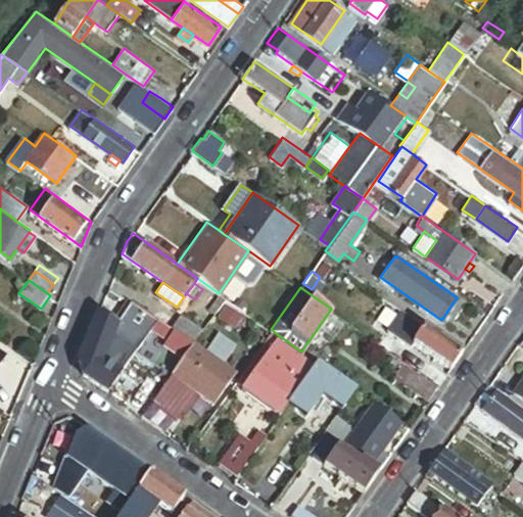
[(225,297),(242,310),(249,300),(236,291),(234,295),(229,291),(225,297)]
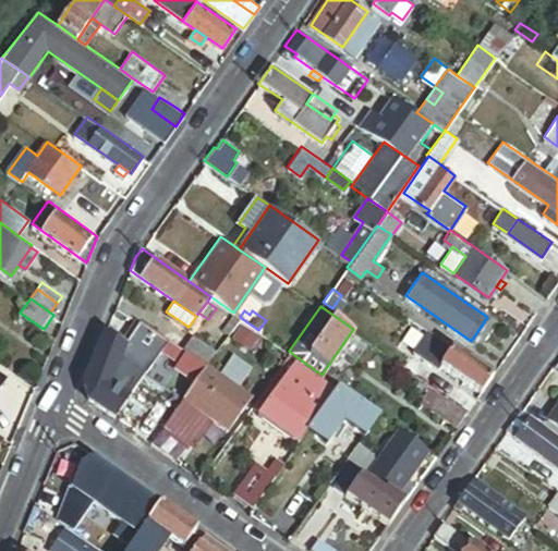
[(231,328),(240,317),(233,313),(222,327),(229,331),(231,328)]
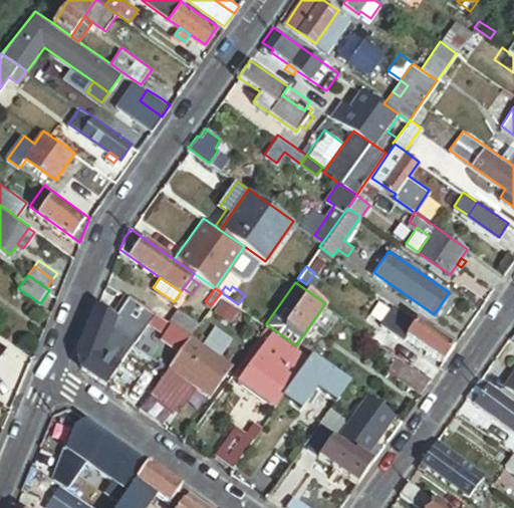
[(240,305),(238,304),(221,292),(213,302),(232,315),(240,305)]
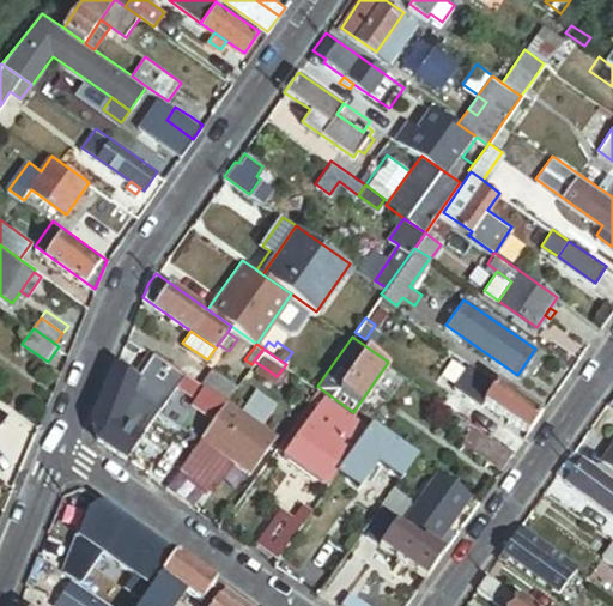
[(138,374),(155,355),(149,350),(132,370),(138,374)]
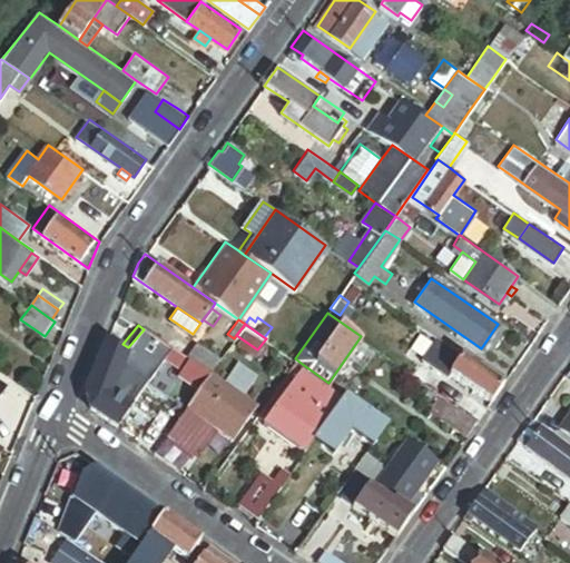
[(196,393),(209,373),(186,357),(144,329),(128,347),(123,344),(108,334),(84,391),(89,405),(117,425),(159,365),(161,366),(165,359),(176,368),(178,364),(184,367),(175,378),(196,393)]
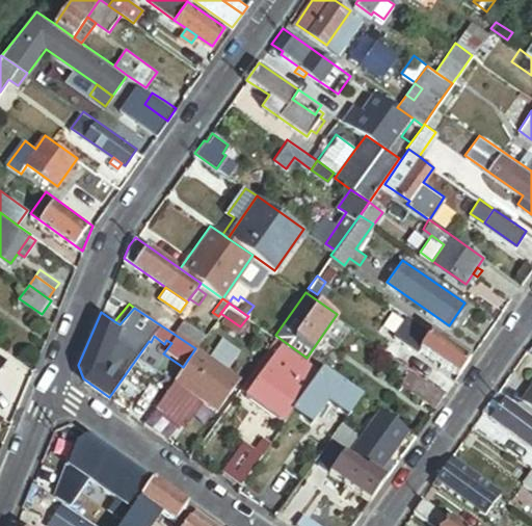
[(458,373),(470,357),(409,314),(395,335),(418,350),(421,346),(458,373)]
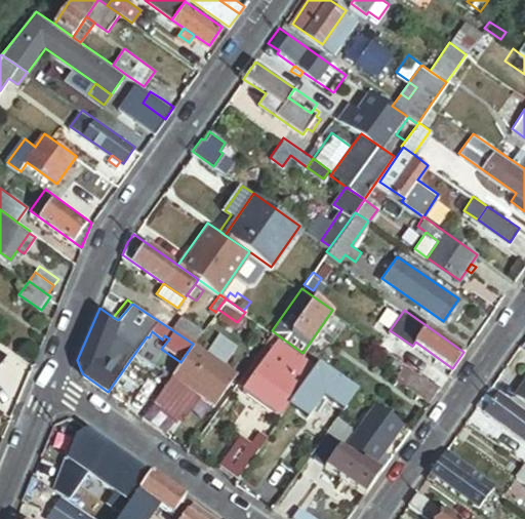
[(193,344),(203,330),(182,315),(171,329),(193,344)]
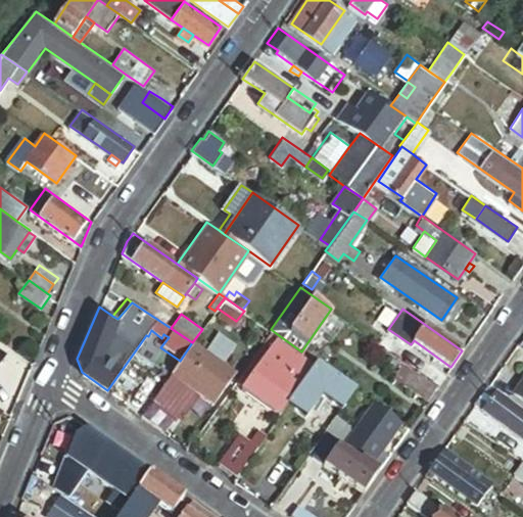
[(243,380),(276,333),(271,329),(237,376),(243,380)]
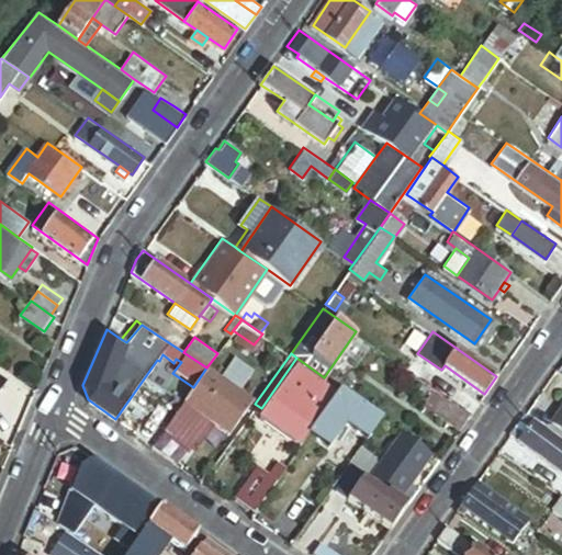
[(308,432),(340,388),(324,377),(296,358),(261,408),(258,414),(301,443),(308,432)]
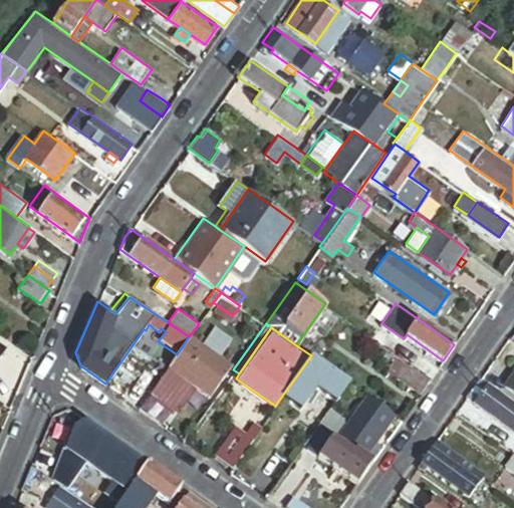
[(229,364),(189,336),(177,354),(169,366),(195,386),(208,395),(229,364)]
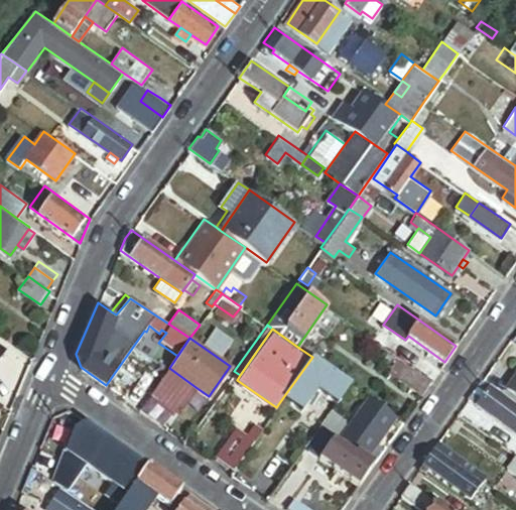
[(409,362),(398,355),(387,369),(398,377),(409,362)]
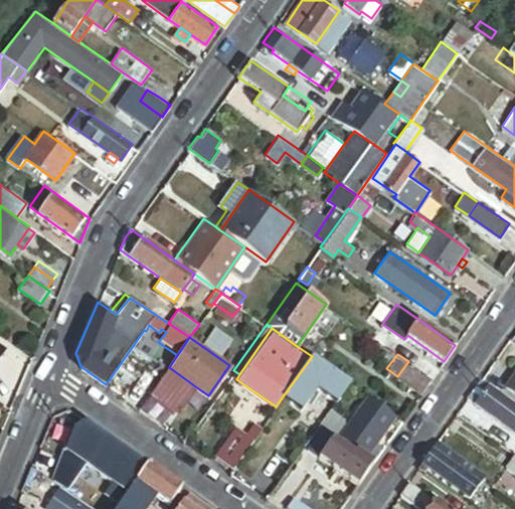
[(335,401),(348,382),(312,356),(283,396),(300,407),(314,386),(335,401)]
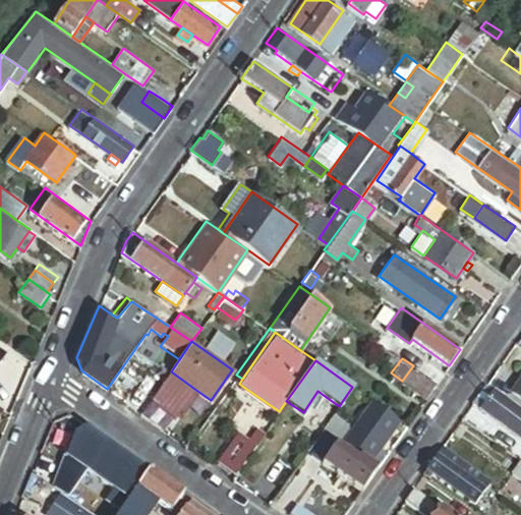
[(437,382),(413,365),(402,381),(426,397),(437,382)]
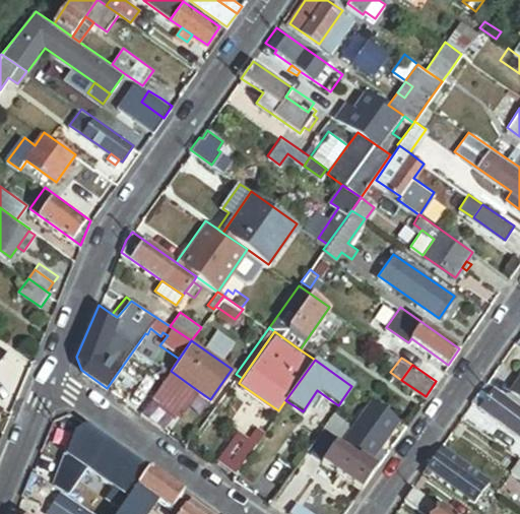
[(197,390),(171,371),(154,392),(151,396),(179,415),(197,390)]
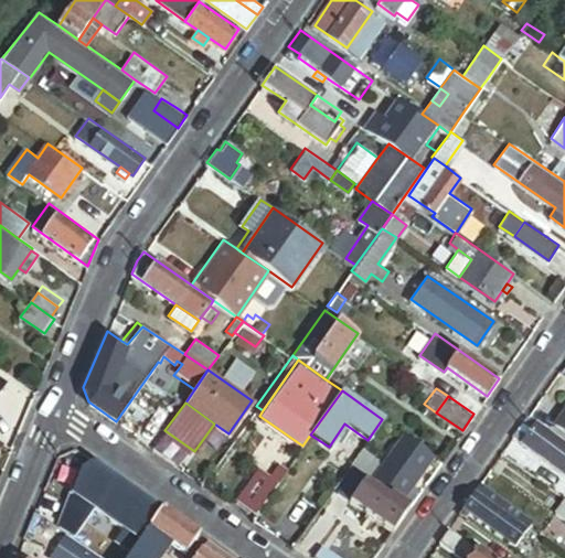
[(532,408),(528,415),(544,427),(550,420),(532,408)]
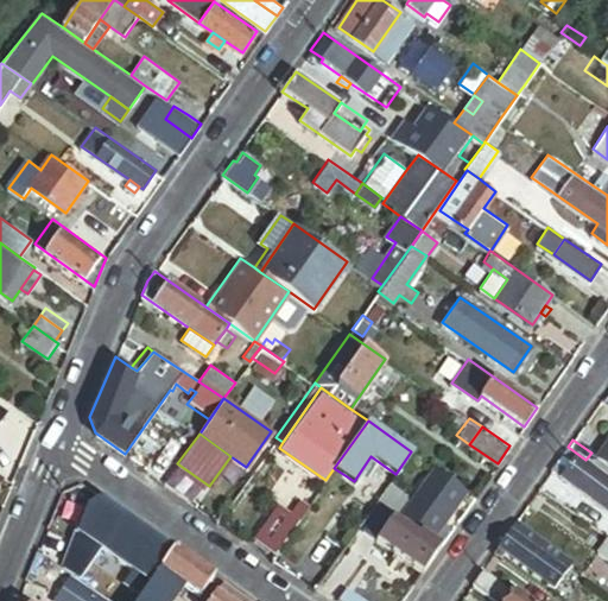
[(568,447),(552,468),(607,507),(607,475),(586,460),(568,447)]
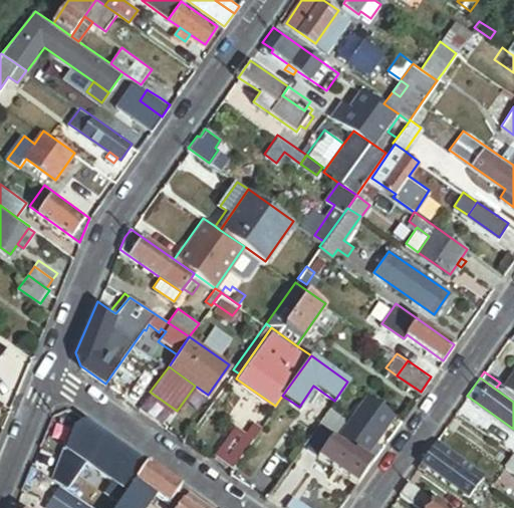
[(150,392),(153,388),(140,378),(126,398),(140,407),(150,392)]
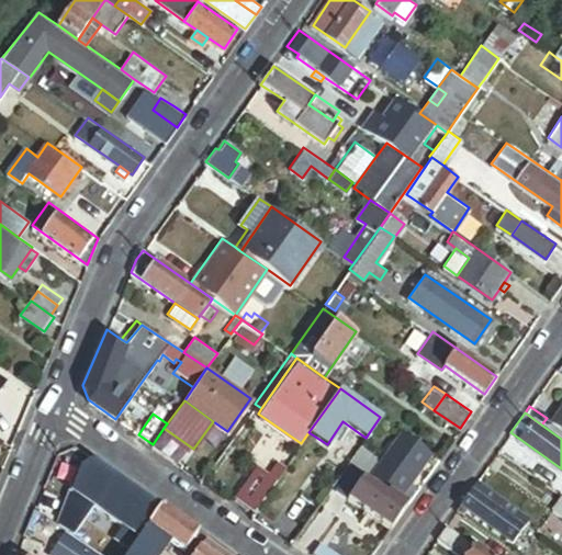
[(426,455),(429,450),(402,431),(398,437),(426,455)]
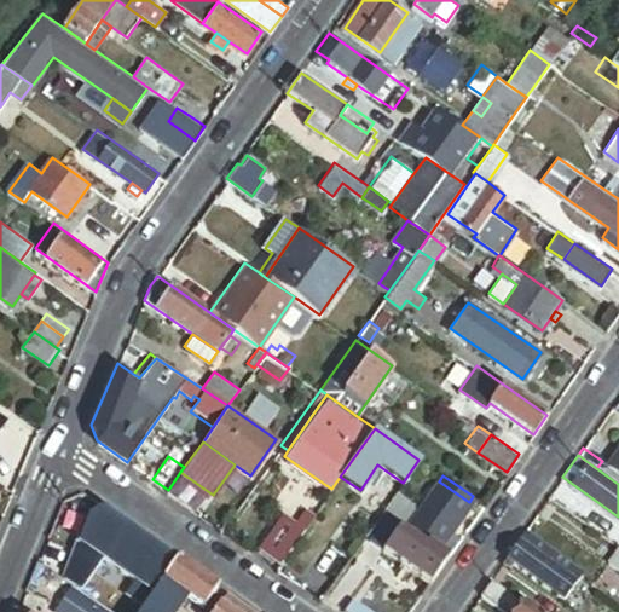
[(398,489),(387,504),(411,521),(412,520),(441,541),(443,540),(451,527),(469,502),(439,481),(420,509),(411,504),(414,501),(398,489)]
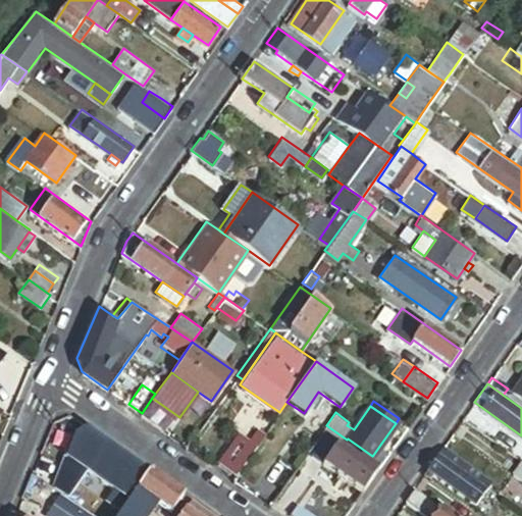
[(67,498),(86,468),(104,439),(88,427),(74,434),(52,487),(67,498)]
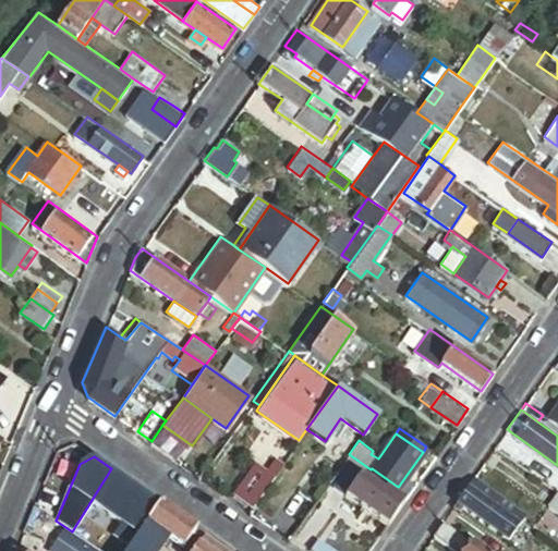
[(276,474),(255,460),(232,491),(252,506),(276,474)]
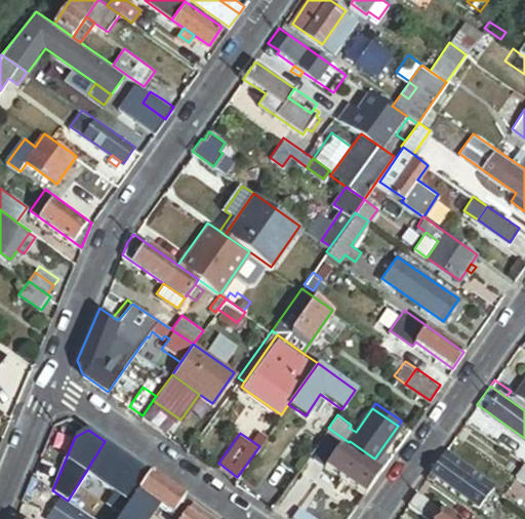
[(339,441),(327,433),(312,455),(324,464),(339,441)]
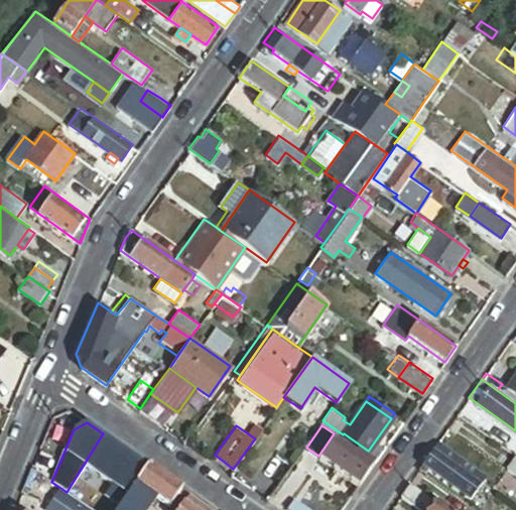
[(127,492),(147,464),(103,433),(85,463),(127,492)]
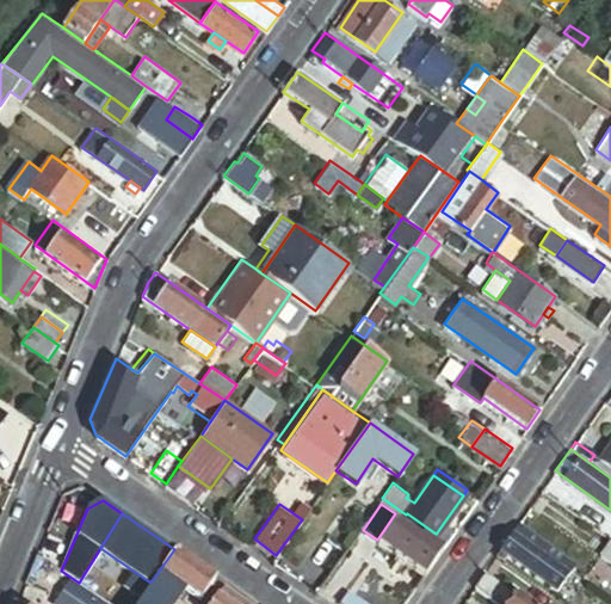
[(424,572),(442,546),(396,515),(378,541),(424,572)]
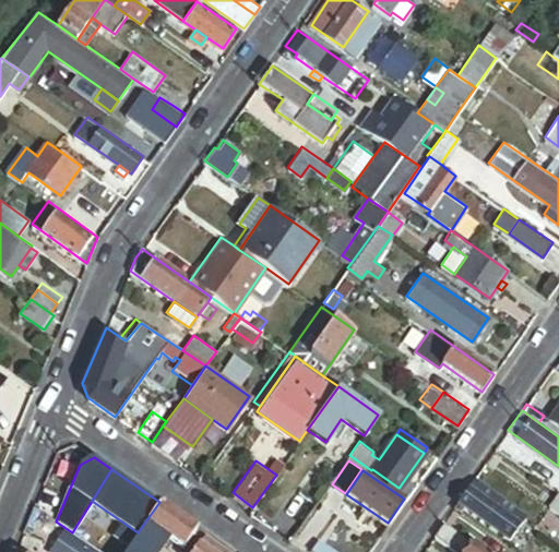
[(413,479),(407,476),(400,487),(405,490),(413,479)]
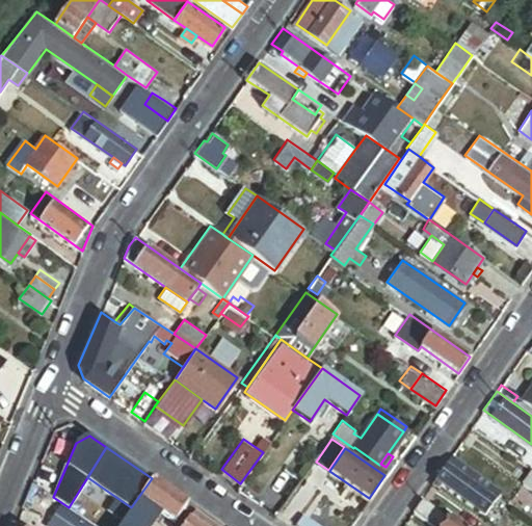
[(501,490),(452,454),(435,477),(485,513),(501,490)]
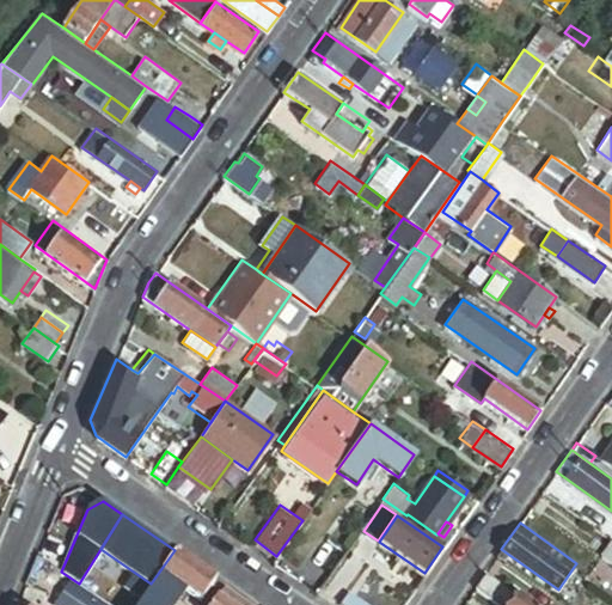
[(214,579),(175,550),(151,584),(135,604),(167,604),(182,586),(187,590),(200,599),(214,579)]
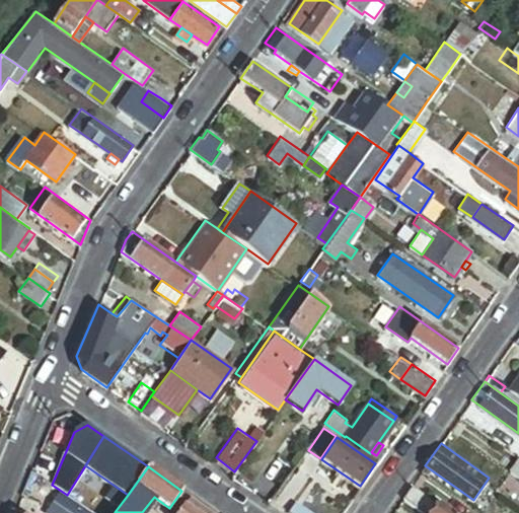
[(432,500),(412,485),(402,498),(423,512),(432,500)]
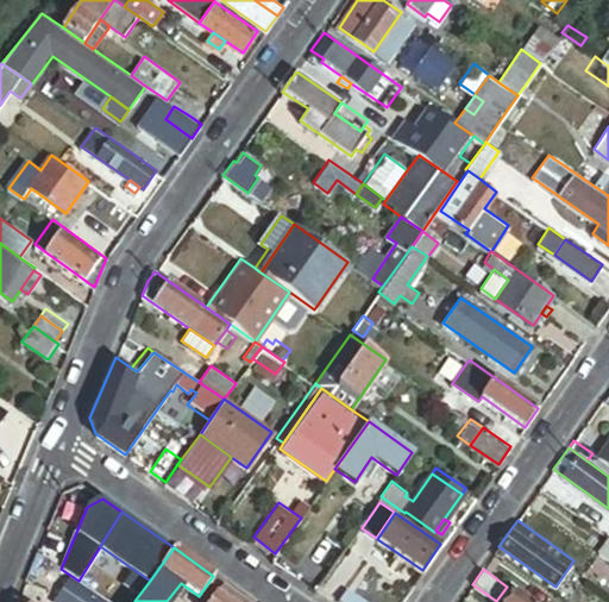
[(105,601),(69,577),(52,601),(105,601)]
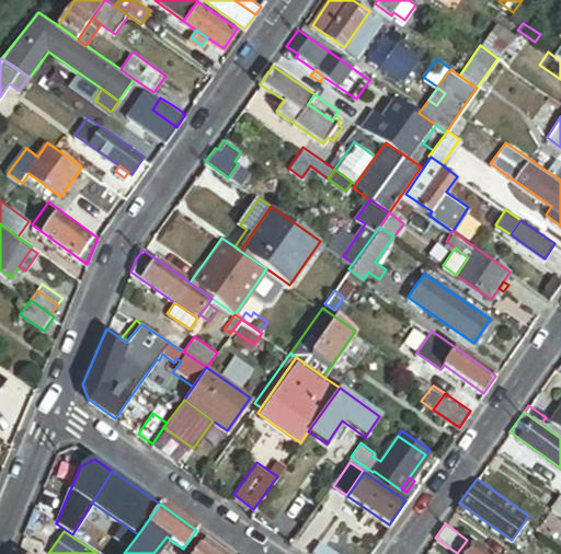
[(231,553),(205,535),(191,553),(231,553)]
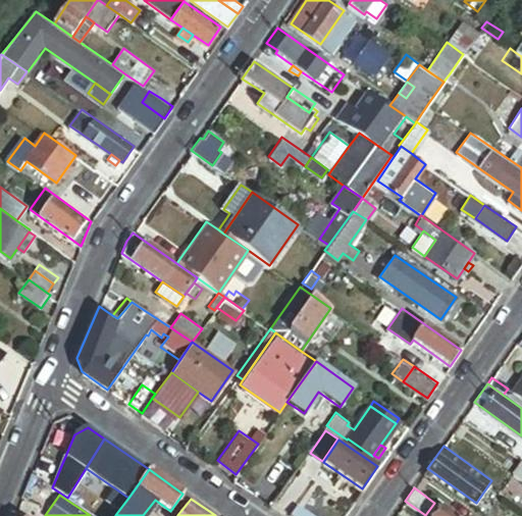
[(149,515),(159,503),(155,500),(143,515),(149,515)]
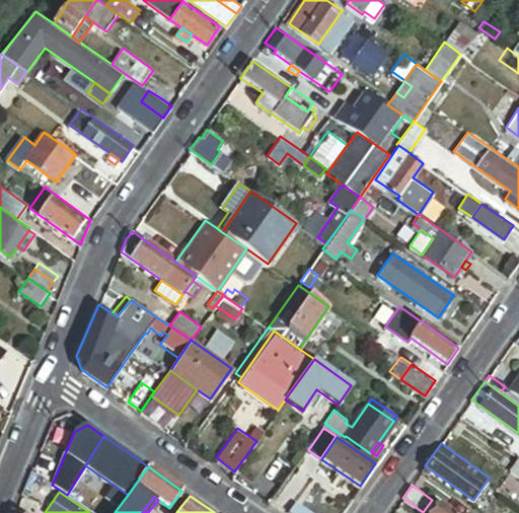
[(311,512),(295,501),(288,511),(291,512),(311,512)]
